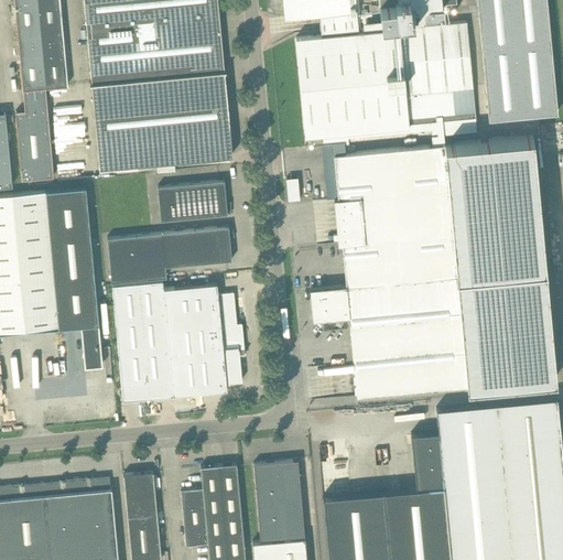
[(38,2),(38,0),(14,0),(25,115),(17,116),(18,130),(22,183),(55,180),(46,92),(38,2)]
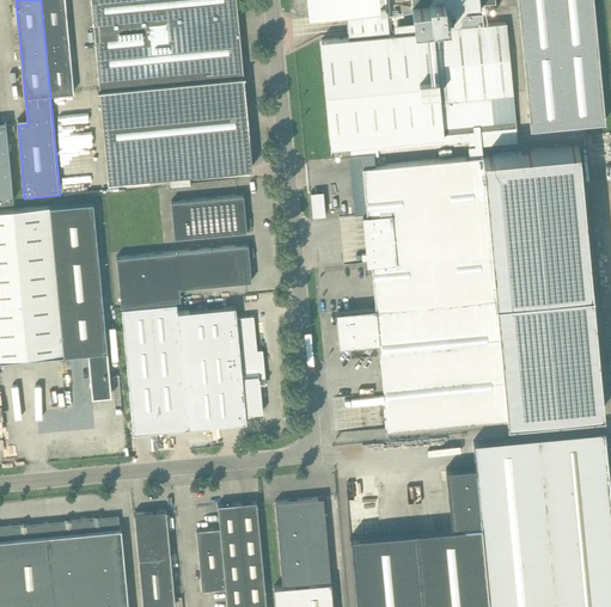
[(91,0),(109,185),(254,172),(237,0),(91,0)]
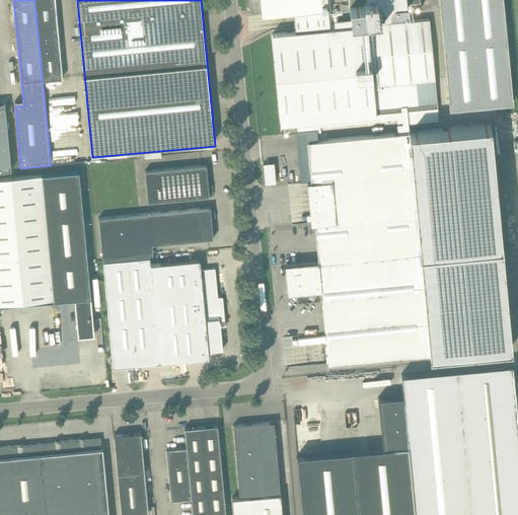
[(295,15),(297,35),(273,38),(282,129),(377,120),(374,89),(436,83),(430,22),(330,32),(326,0),(261,0),(263,18),(295,15)]
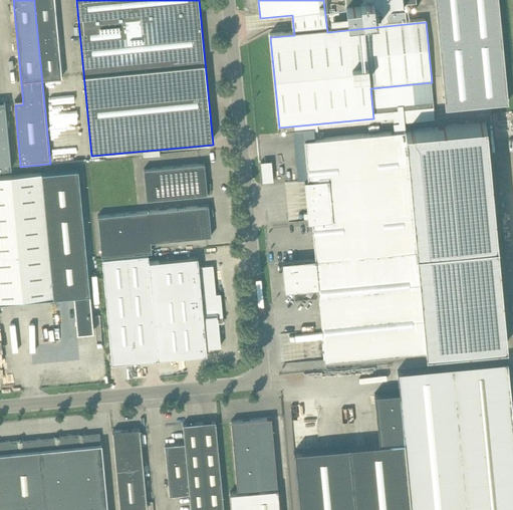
[(345,0),(346,12),(404,6),(404,4),(417,3),(416,0),(345,0)]
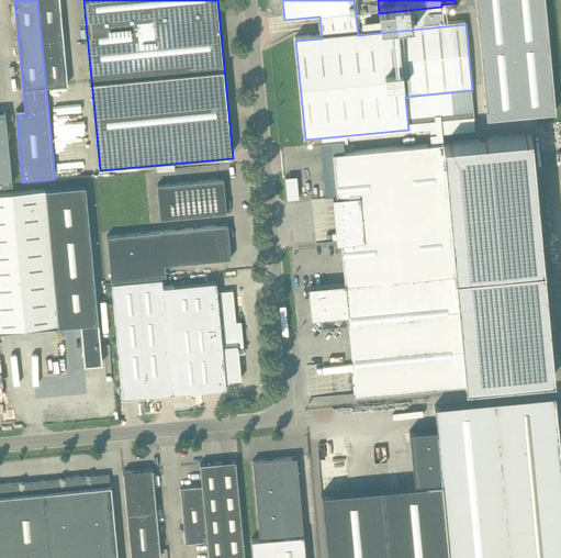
[(475,0),(487,123),(557,116),(545,0),(475,0)]
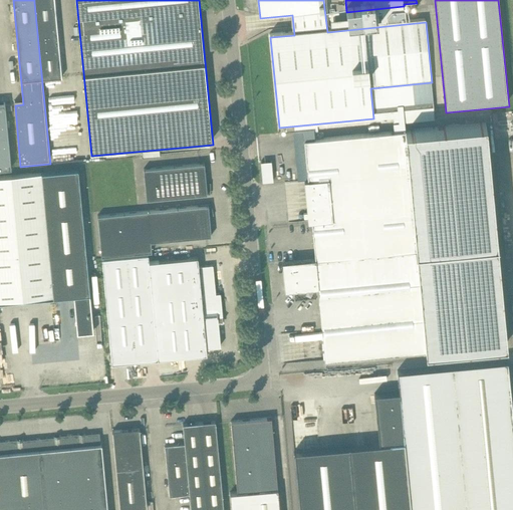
[(62,81),(55,1),(34,2),(42,83),(62,81)]
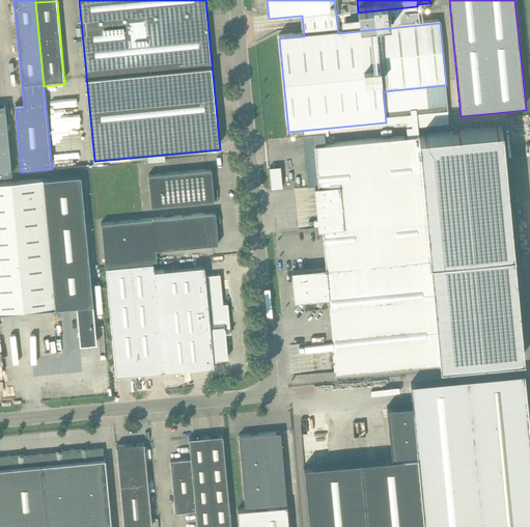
[(344,31),(361,29),(360,22),(344,24),(344,31)]
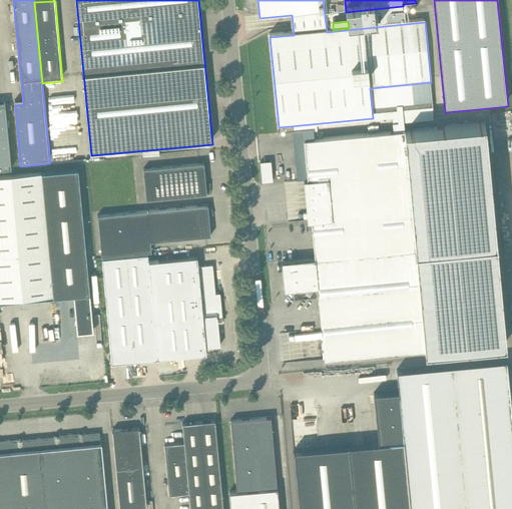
[(0,171),(12,171),(11,167),(7,124),(6,106),(0,106),(0,171)]
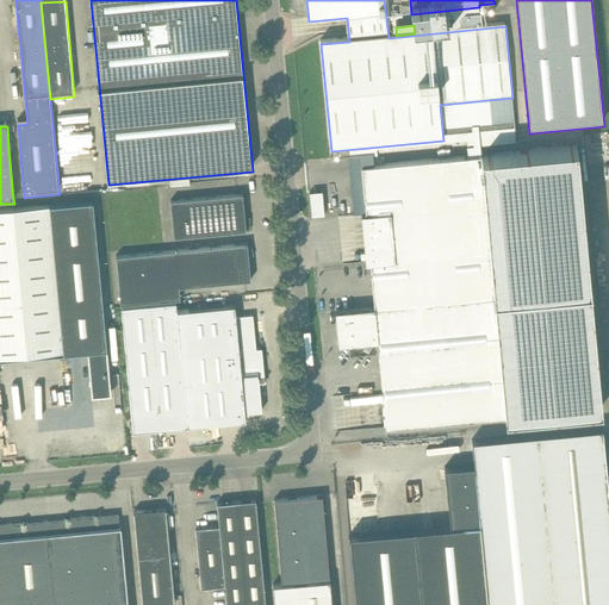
[(376,313),(337,317),(340,338),(342,338),(342,342),(346,345),(350,344),(350,347),(378,344),(386,432),(507,420),(602,412),(578,150),(482,160),(482,158),(362,169),(376,313)]
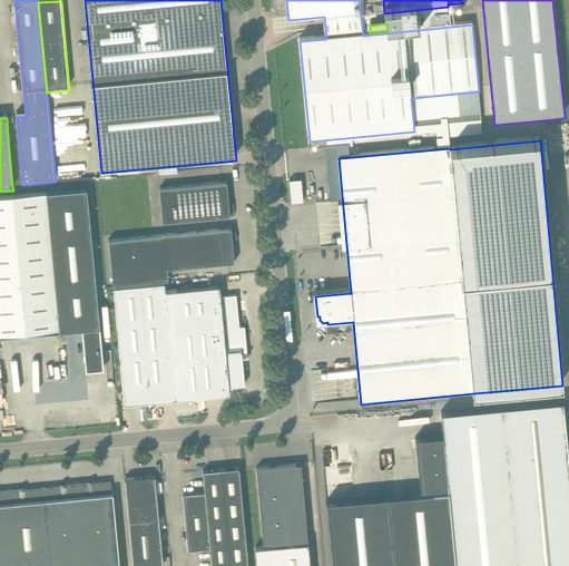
[(164,226),(219,221),(231,220),(227,185),(160,192),(164,226)]
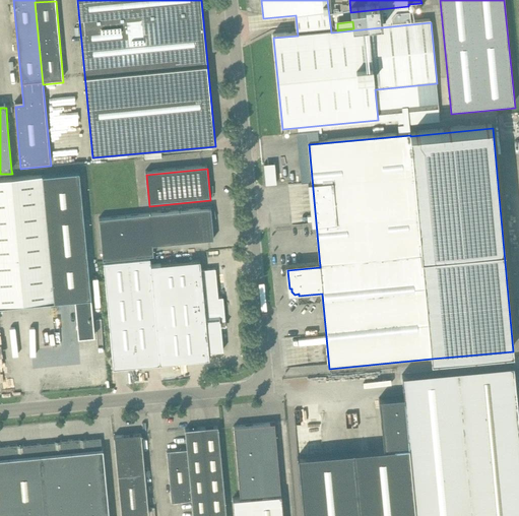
[(80,176),(43,179),(0,183),(0,310),(55,305),(55,306),(75,304),(79,340),(95,339),(80,176)]
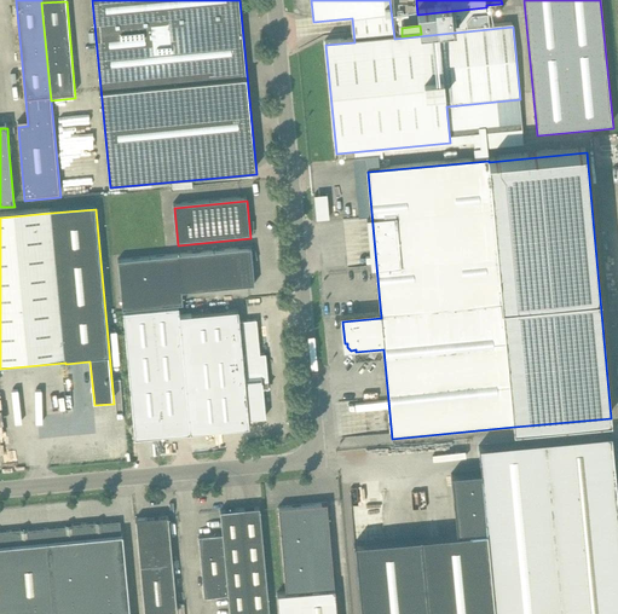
[(252,252),(179,259),(119,264),(123,316),(179,311),(184,310),(182,296),(255,289),(252,252)]
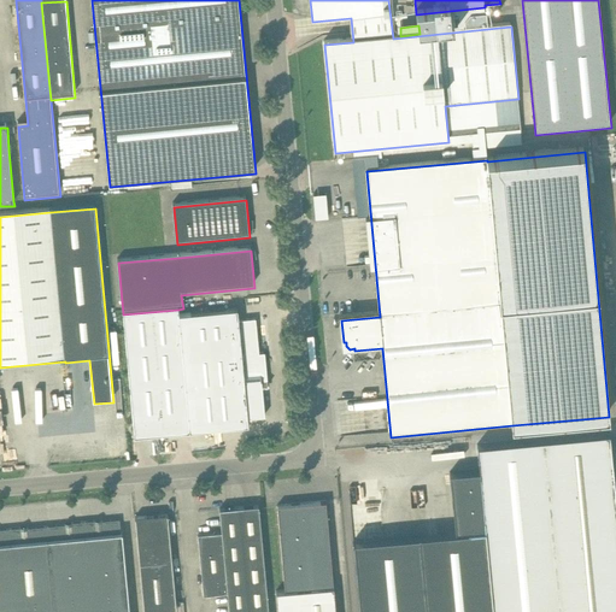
[(179,310),(123,315),(135,440),(250,429),(248,422),(265,419),(263,390),(268,389),(268,390),(269,390),(265,357),(259,358),(257,323),(239,324),(238,313),(180,318),(179,310)]
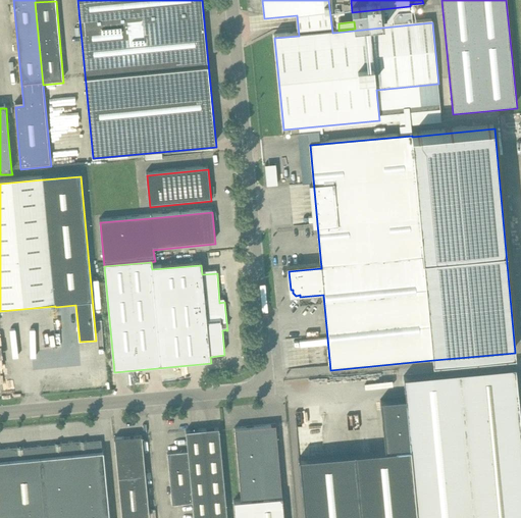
[(520,421),(516,370),(405,380),(407,402),(381,404),(385,454),(299,462),(305,517),(520,517),(520,421)]
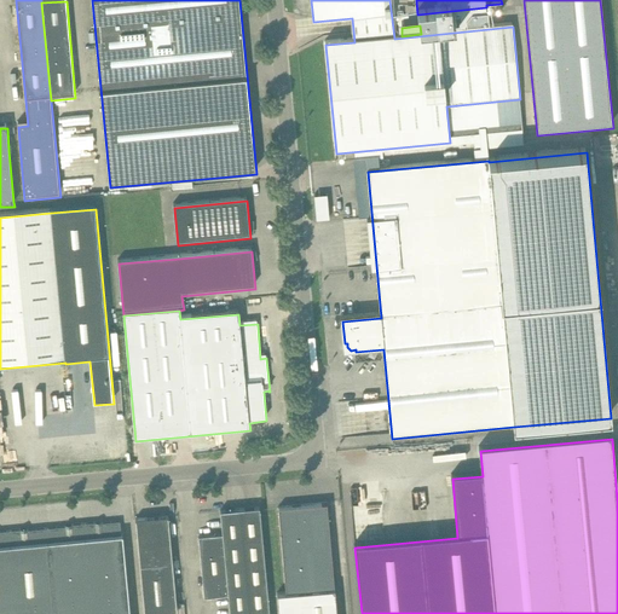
[(338,613),(328,508),(279,511),(279,523),(287,597),(277,597),(278,613),(338,613)]
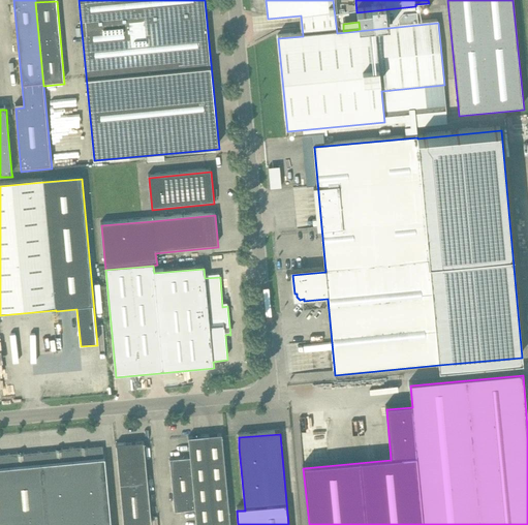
[(191,461),(171,463),(172,473),(175,515),(195,513),(196,524),(230,524),(222,437),(206,438),(189,440),(191,461)]
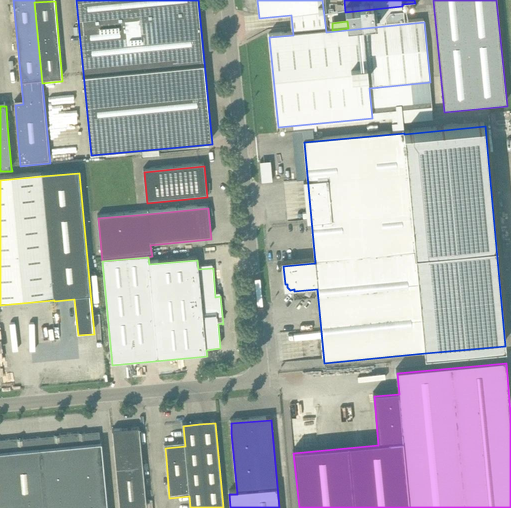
[(147,507),(139,430),(113,433),(120,507),(147,507)]
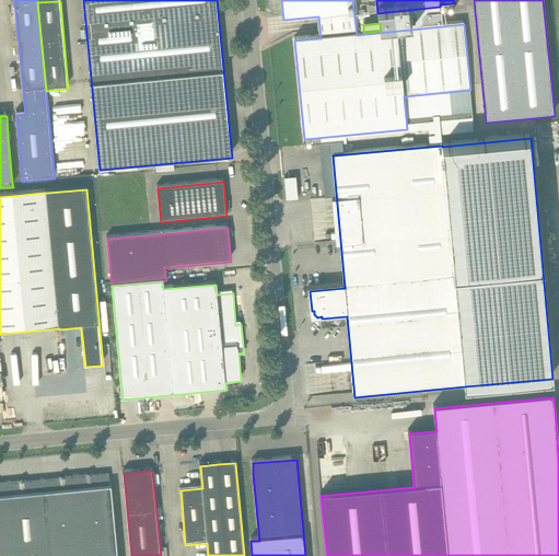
[(118,555),(112,488),(111,488),(109,476),(88,478),(88,477),(66,479),(66,481),(20,485),(20,484),(0,485),(0,555),(118,555)]
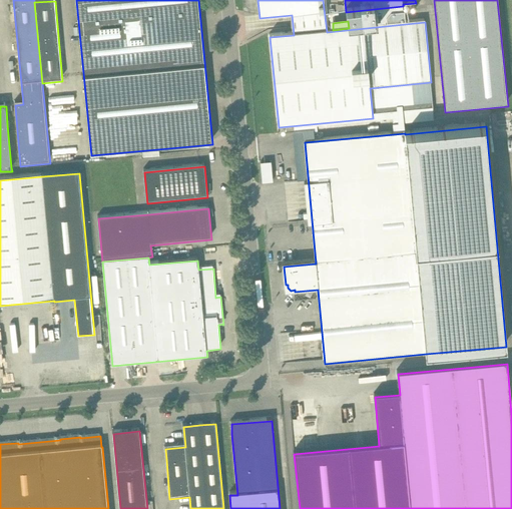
[(106,487),(107,495),(112,494),(112,489),(117,488),(116,486),(106,487)]
